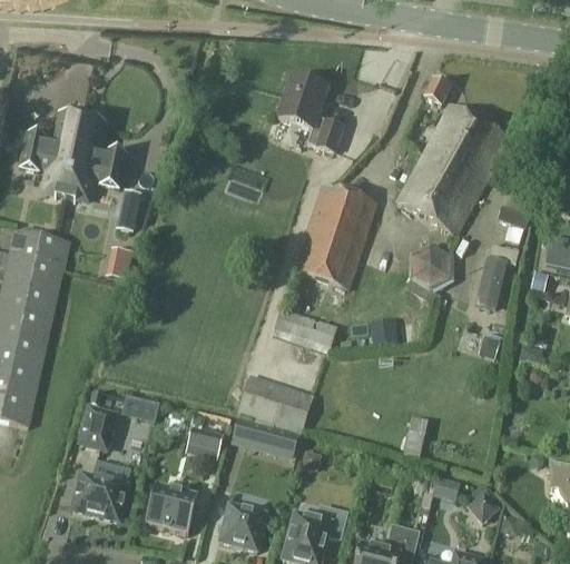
[(323,118),(315,117),(325,86),(292,75),(277,118),(311,129),(306,141),(314,145),(314,146),(334,154),(343,125),(323,118)]
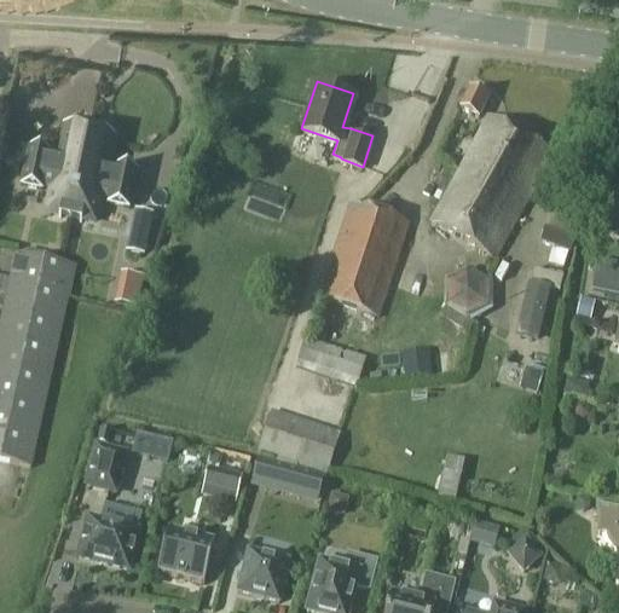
[(480,108),(487,93),(468,82),(461,98),(480,108)]
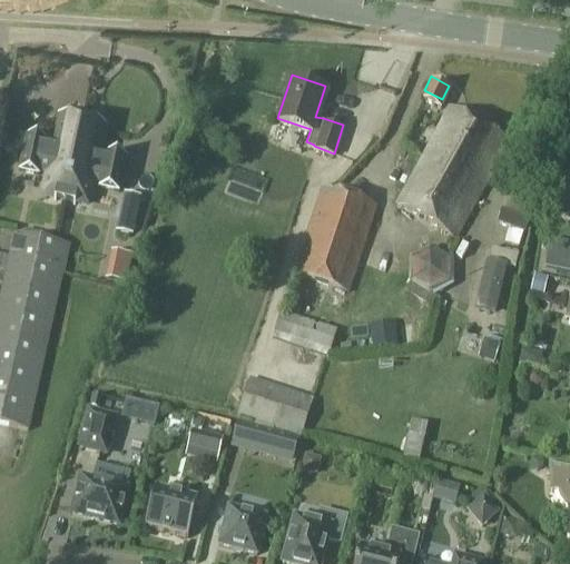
[(419,100),(406,130),(425,138),(438,108),(419,100)]
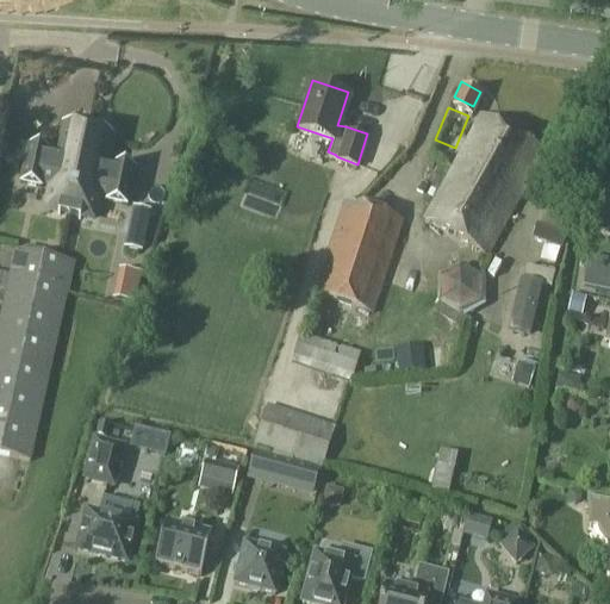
[(506,191),(517,197),(543,148),(480,111),(453,162),(474,174),(475,173),(500,187),(504,181),(506,184),(508,181),(511,182),(506,191)]
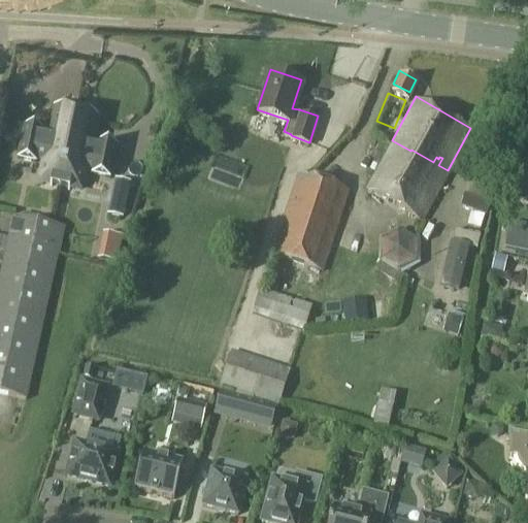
[(60,182),(75,108),(55,104),(50,130),(41,128),(42,127),(23,123),(17,155),(35,158),(36,155),(43,156),(39,176),(60,182)]
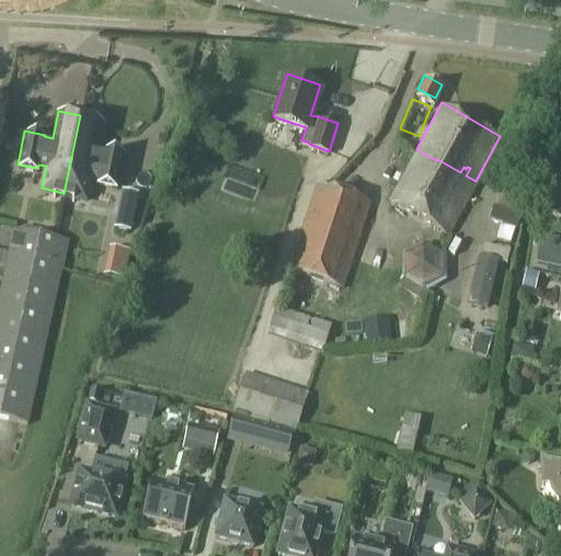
[(80,115),(64,193),(84,197),(89,176),(98,177),(96,181),(116,185),(124,151),(103,147),(103,149),(95,147),(101,120),(80,115)]
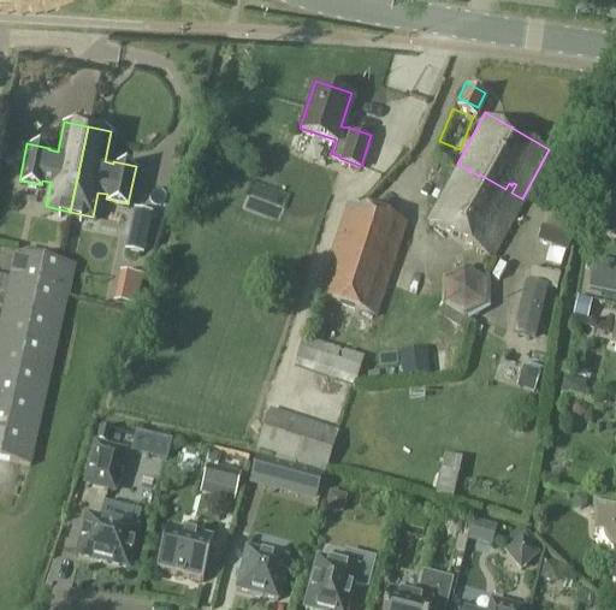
[(292,147),(288,163),(297,165),(302,150),(292,147)]
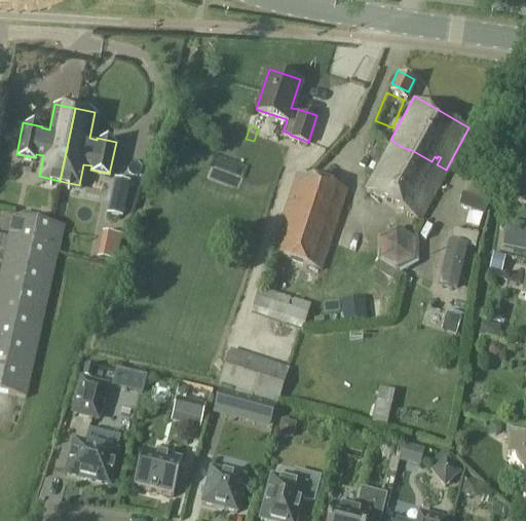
[(418,219),(446,170),(437,164),(441,157),(438,156),(437,158),(435,156),(431,161),(410,149),(409,150),(390,140),(365,187),(418,219)]
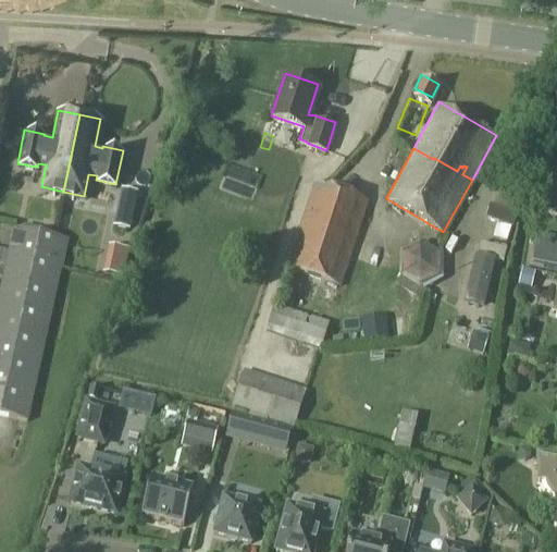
[(341,279),(367,198),(314,181),(288,262),(341,279)]
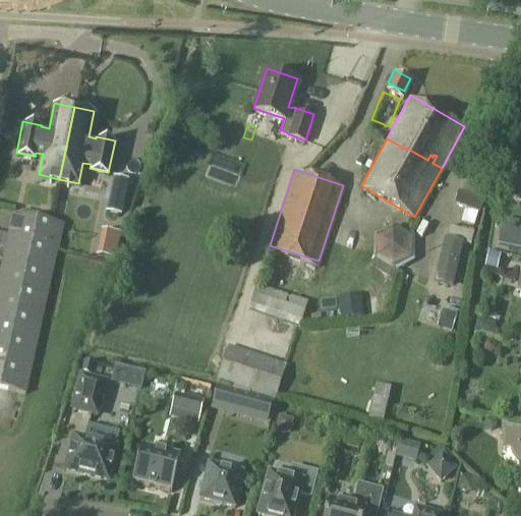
[(126,175),(113,173),(105,209),(118,212),(126,175)]
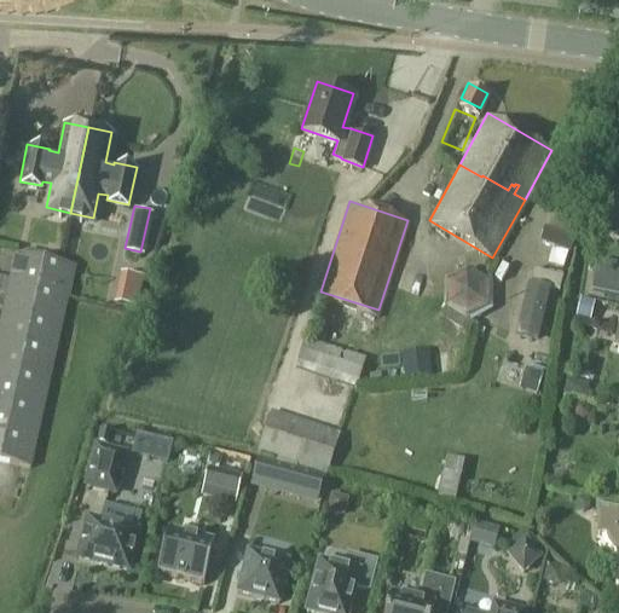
[(554,214),(544,236),(568,247),(578,224),(554,214)]
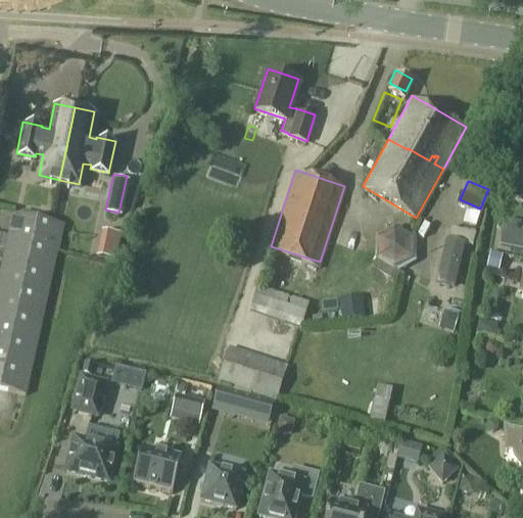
[(467,207),(462,222),(476,226),(480,212),(467,207)]
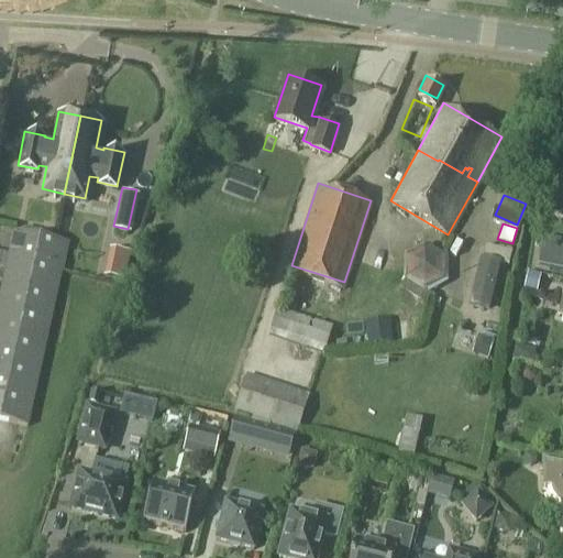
[(0,415),(25,422),(67,240),(20,230),(0,315),(0,415)]
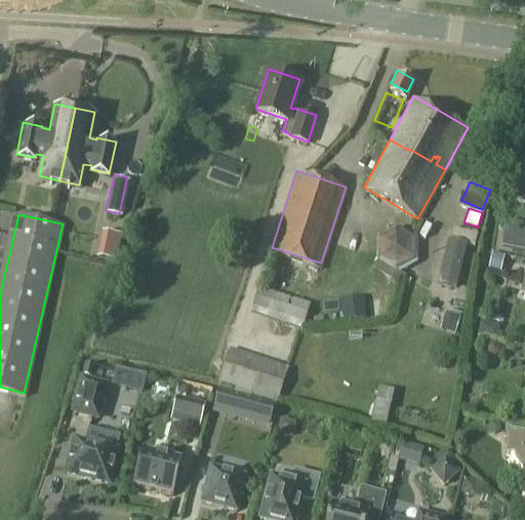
[(524,247),(524,223),(507,220),(502,244),(524,247)]
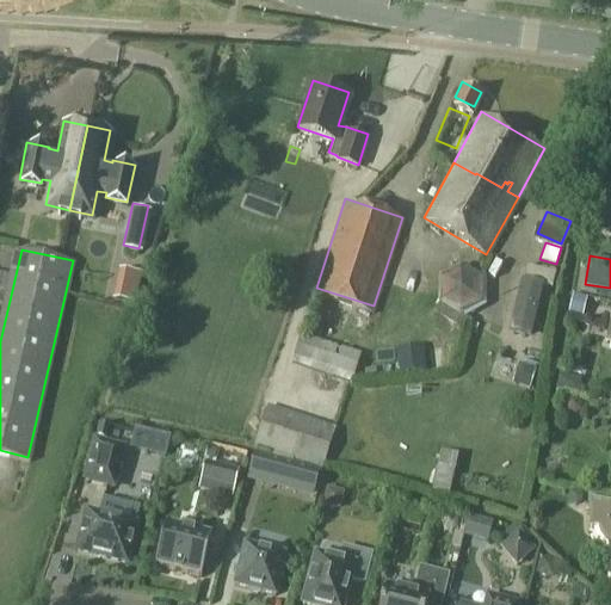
[(526,258),(523,272),(543,277),(551,279),(555,266),(526,258)]
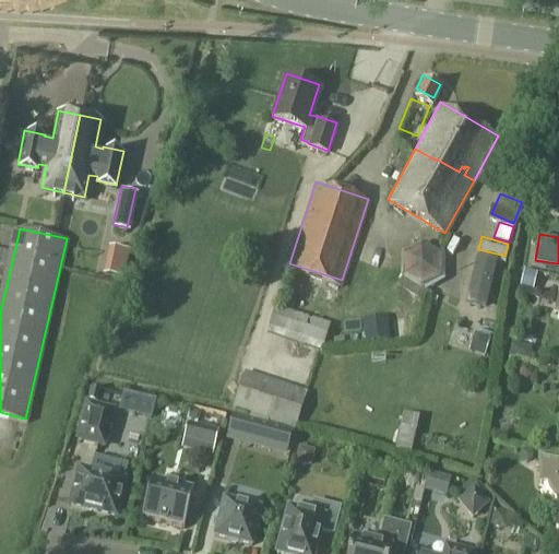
[(108,243),(103,269),(121,273),(128,247),(108,243)]
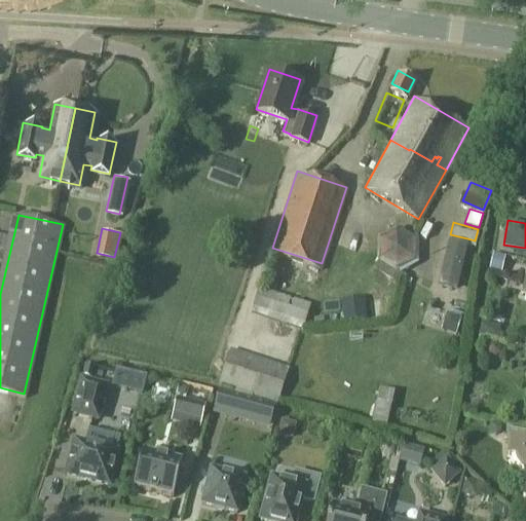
[(397,268),(415,258),(415,237),(399,228),(380,237),(379,258),(397,268)]
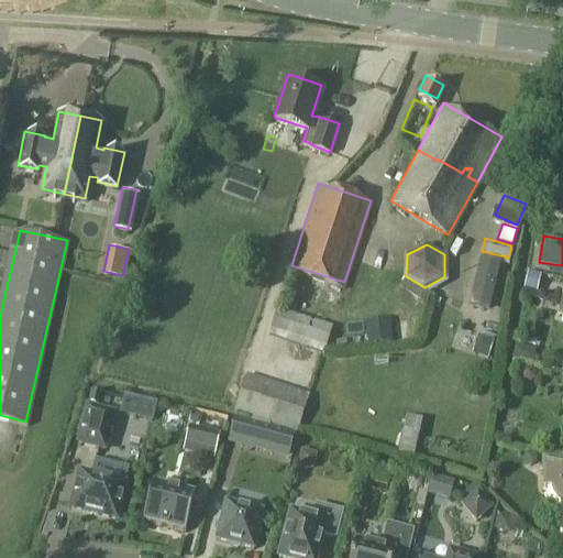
[(482,251),(468,301),(487,306),(500,255),(482,251)]
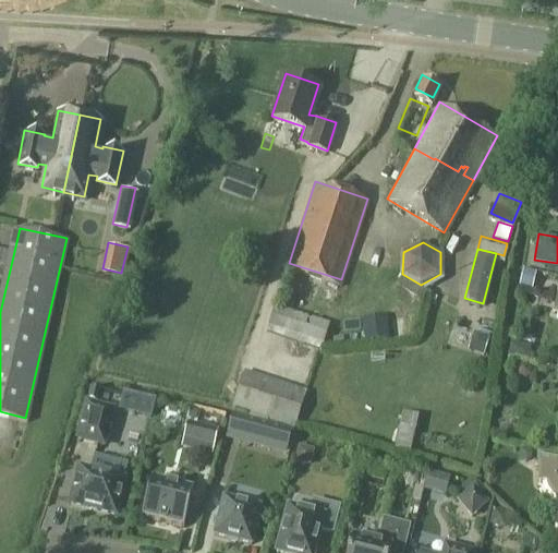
[(523,266),(520,283),(532,286),(535,268),(523,266)]
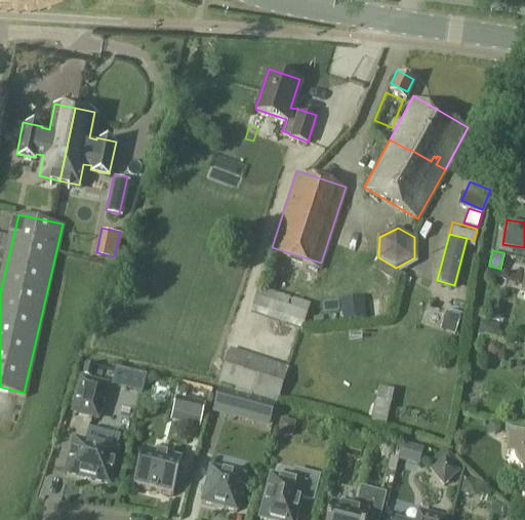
[(301,326),(301,324),(309,302),(257,284),(248,308),(301,326)]
